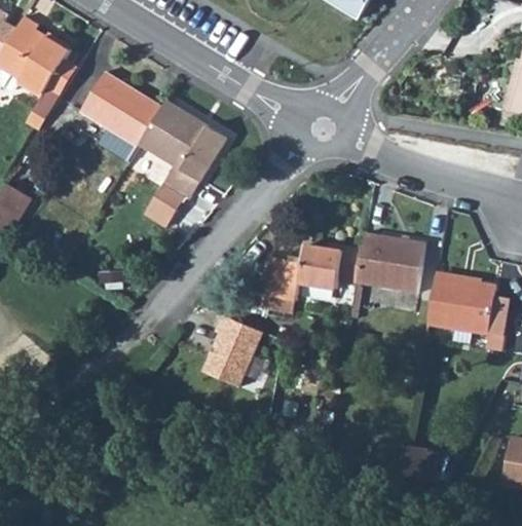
[(325,0),(357,20),(369,0),(325,0)]
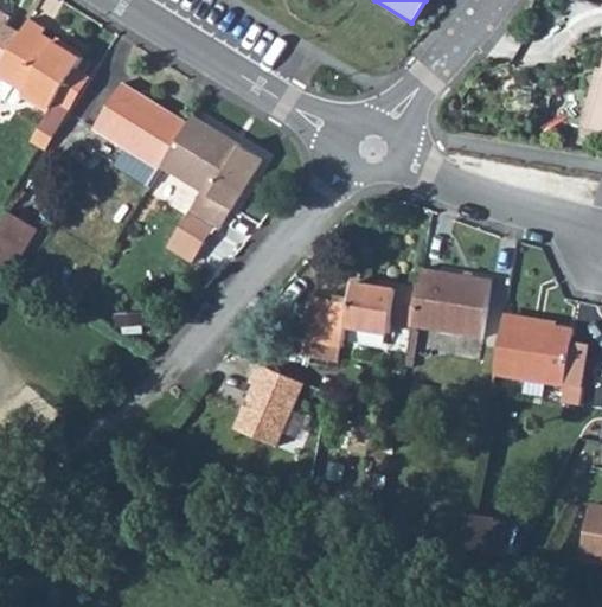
[(21,93),(47,108),(72,69),(79,58),(39,33),(43,29),(26,19),(0,61),(0,100),(10,104),(14,104),(21,93)]
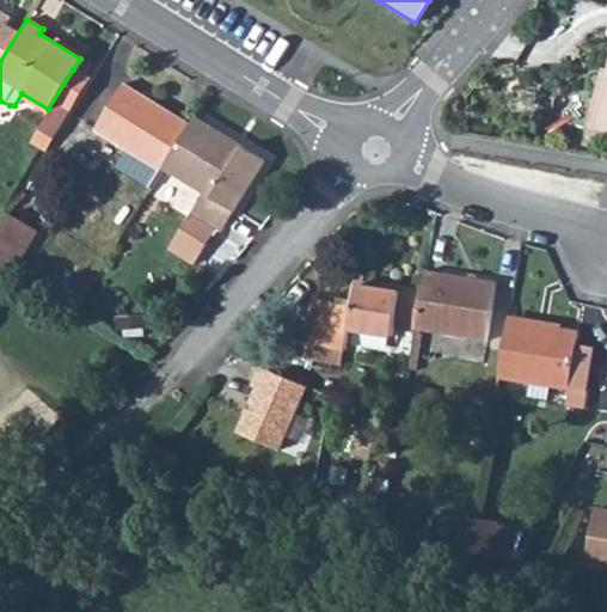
[(606,73),(593,129),(606,133),(606,57),(604,72),(606,72),(606,73)]
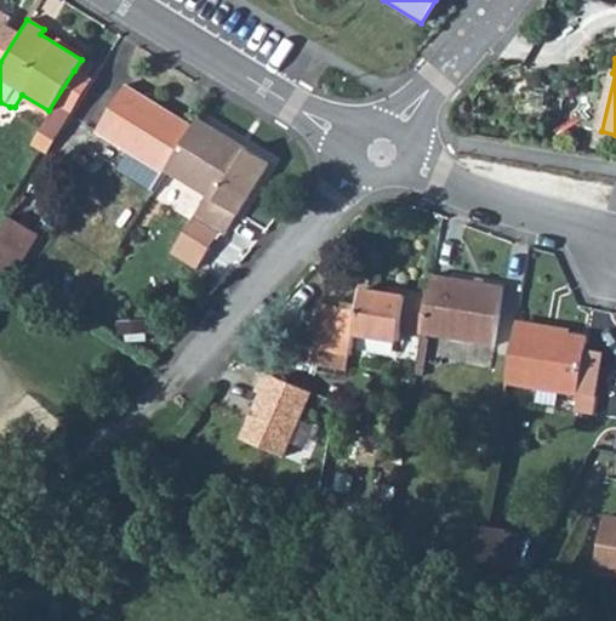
[(49,110),(38,130),(53,140),(90,80),(74,70),(49,110)]
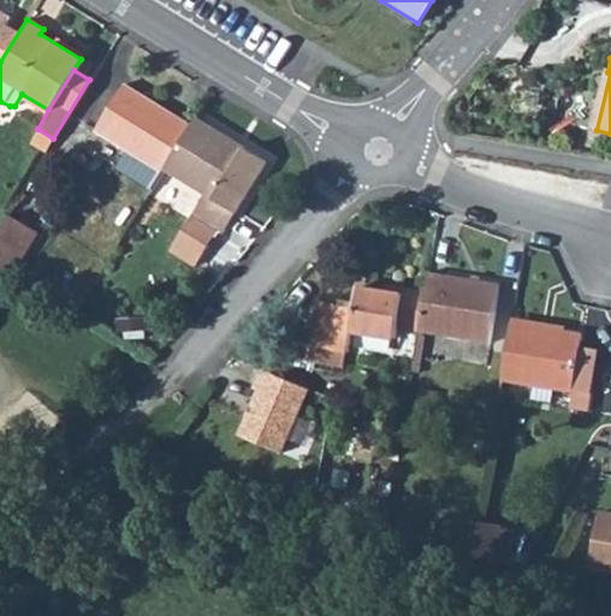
[(161,169),(188,124),(122,84),(93,131),(159,172),(161,169)]
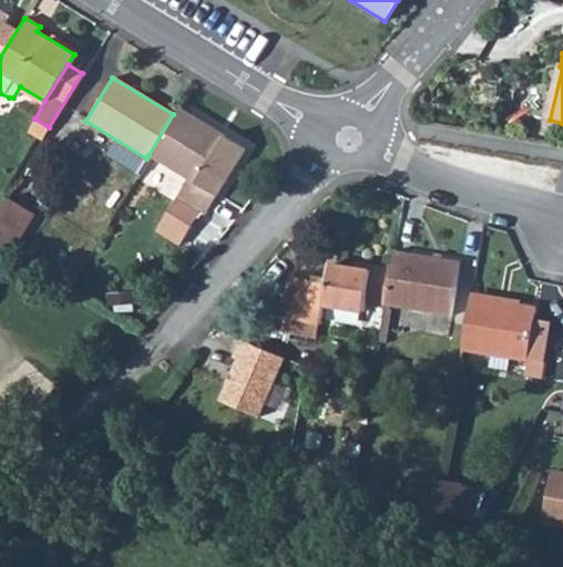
[(149,155),(186,178),(174,197),(198,212),(203,215),(244,148),(177,107),(173,114),(149,155)]
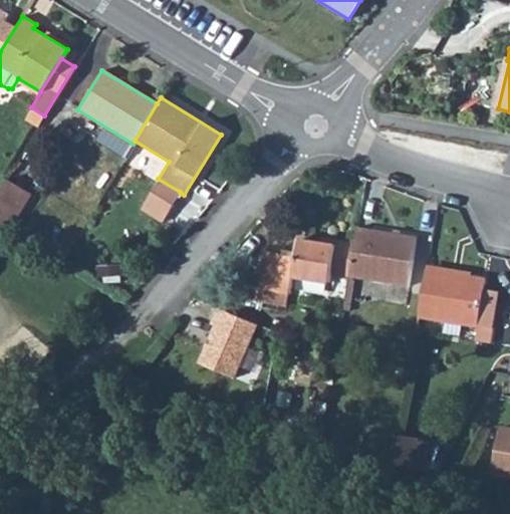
[(0,229),(5,232),(28,193),(5,179),(0,187),(0,229)]
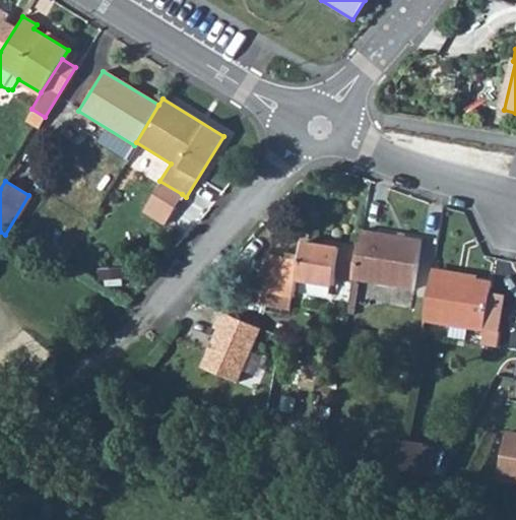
[(182,194),(159,181),(151,194),(174,207),(182,194)]
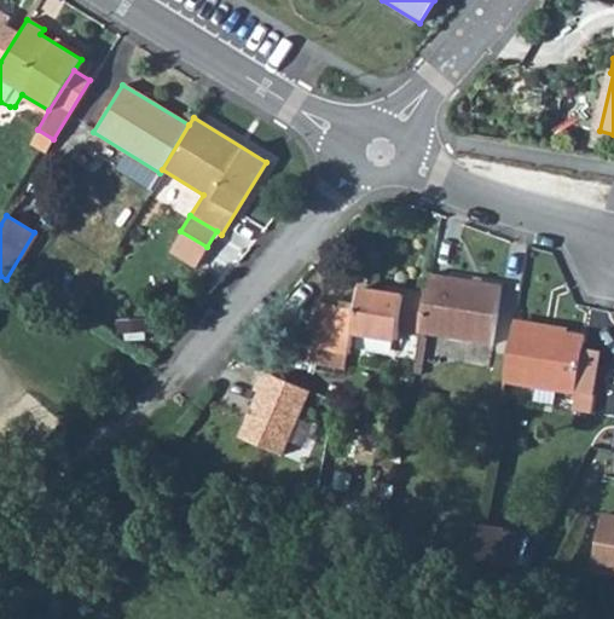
[(207,247),(180,231),(168,252),(193,267),(207,247)]
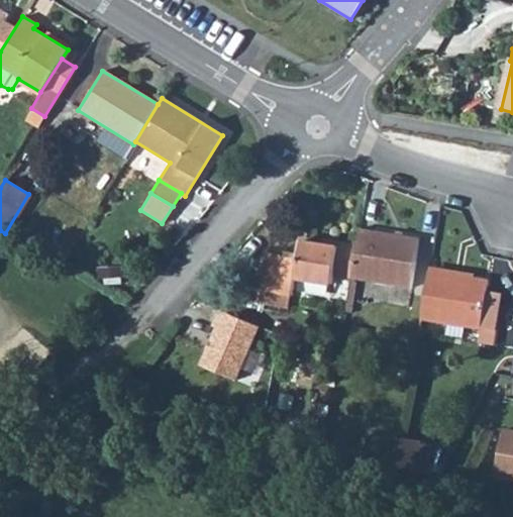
[(348,278),(408,288),(416,238),(356,229),(354,245),(348,278)]
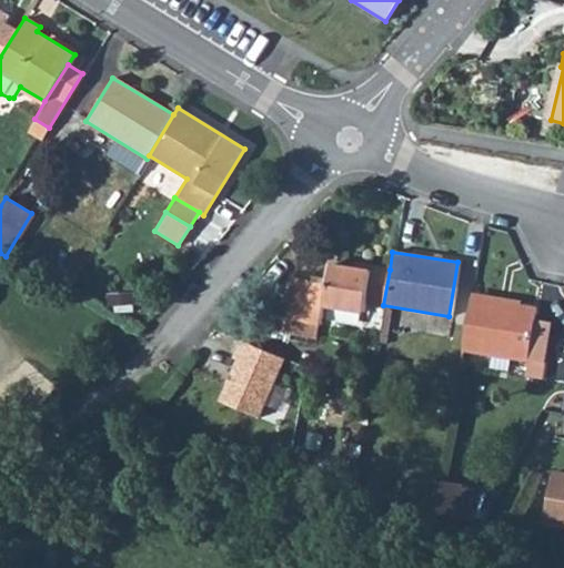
[(352,269),(329,264),(325,284),(322,306),(363,313),(364,301),(383,305),(390,270),(369,266),(368,271),(352,269)]
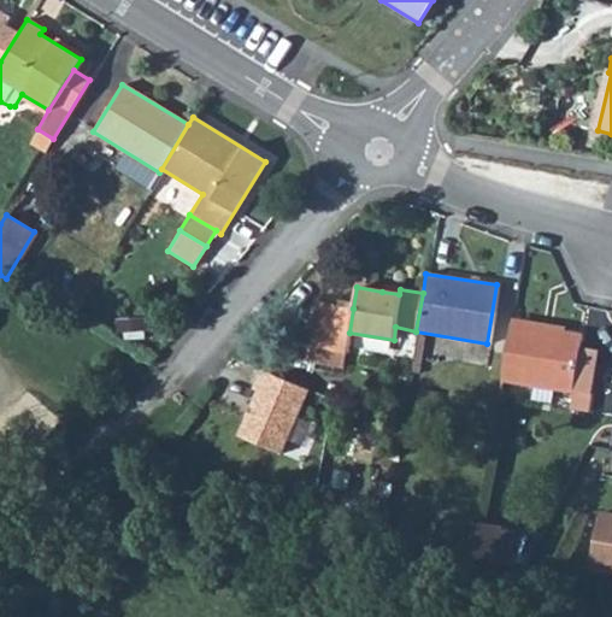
[(349,333),(353,309),(316,301),(309,344),(296,341),(293,359),(340,366),(342,352),(346,352),(349,333)]
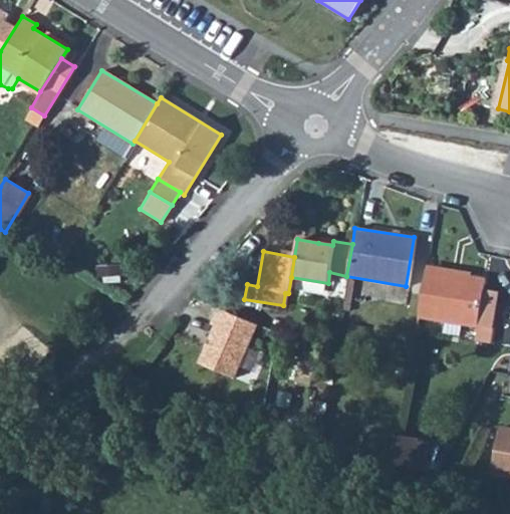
[(417,316),(476,326),(483,280),(424,270),(417,316)]
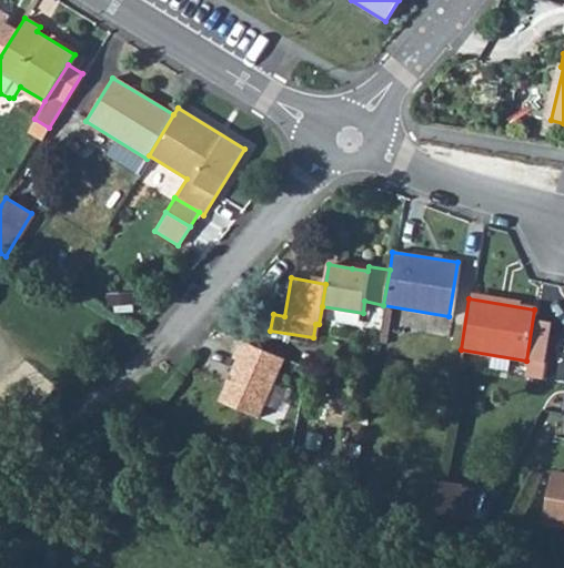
[(282,358),(239,341),(231,358),(235,359),(218,401),(257,417),(282,358)]
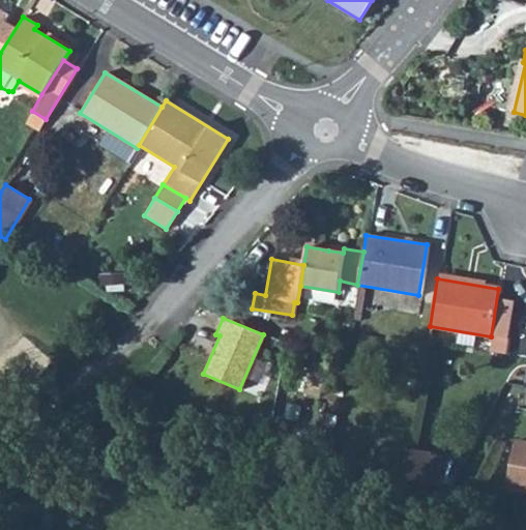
[(332,437),(321,435),(319,447),(329,451),(332,437)]
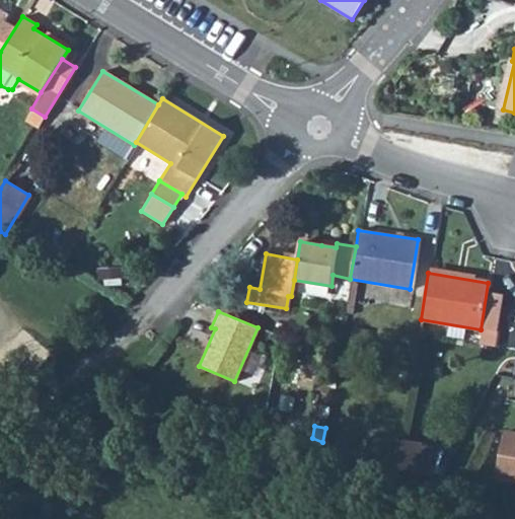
[(495,478),(514,482),(514,434),(502,432),(495,478)]
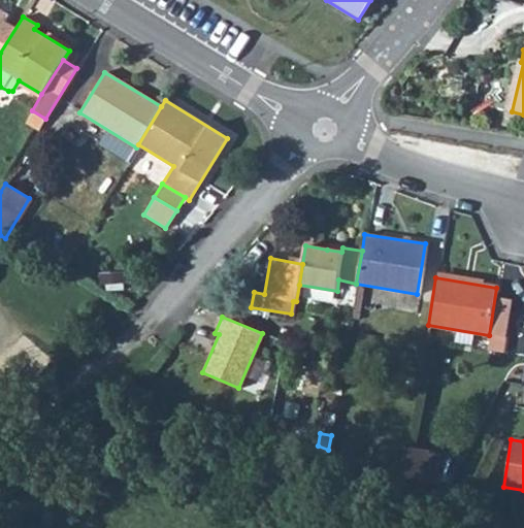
[(407,448),(403,477),(419,481),(423,450),(407,448)]
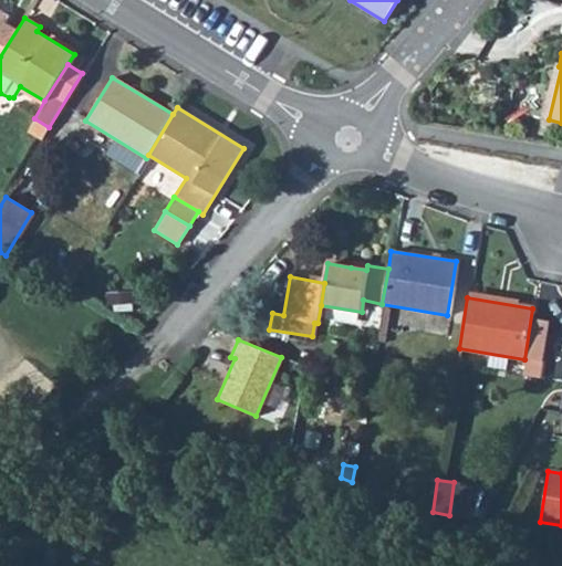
All buildings are outlined.
